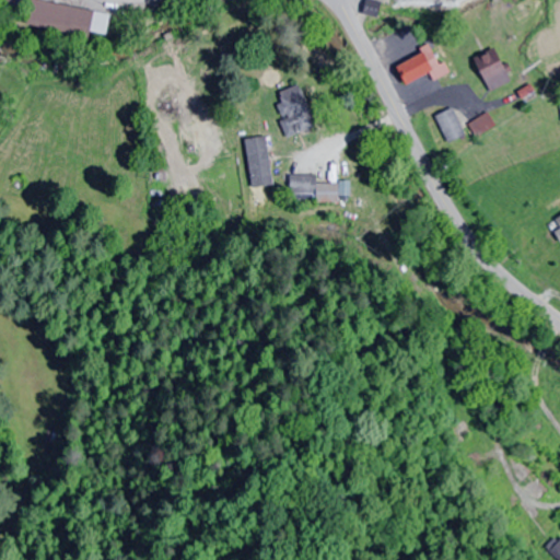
[(34,0),(0,0),(0,2),(20,7),(20,0),(30,0),(31,0),(26,24),(106,39),(111,14),(34,0)]
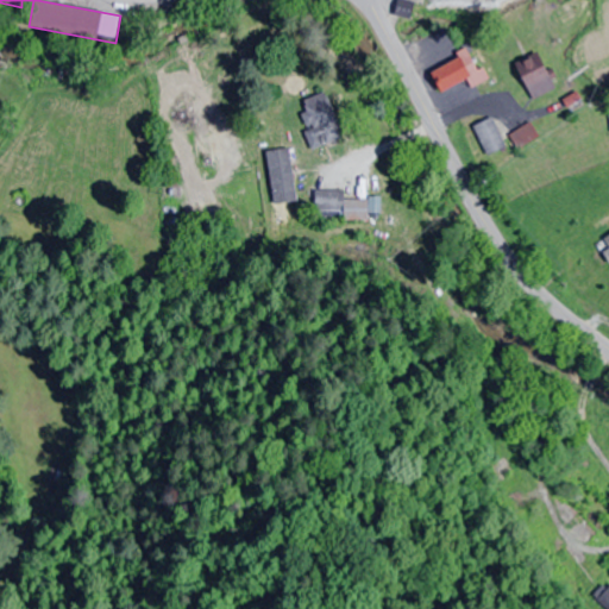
[(578,18),(570,2),(554,11),(563,26),(578,18)]
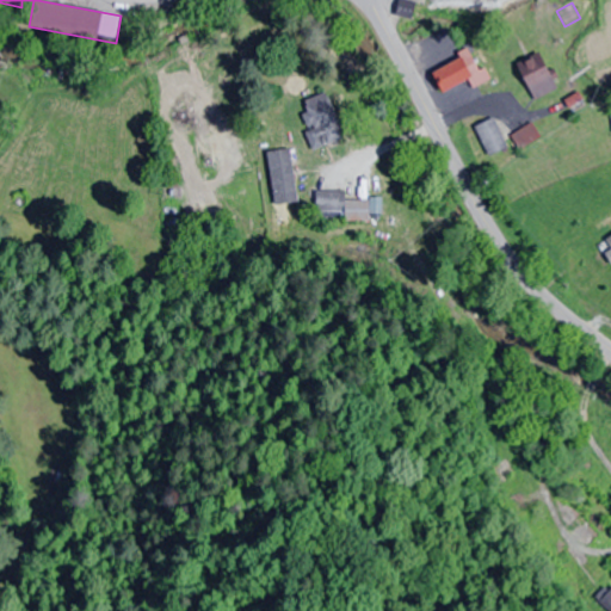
[(436,71),(446,91),(469,79),(474,90),(492,80),(485,68),(480,71),(469,51),(436,71)]
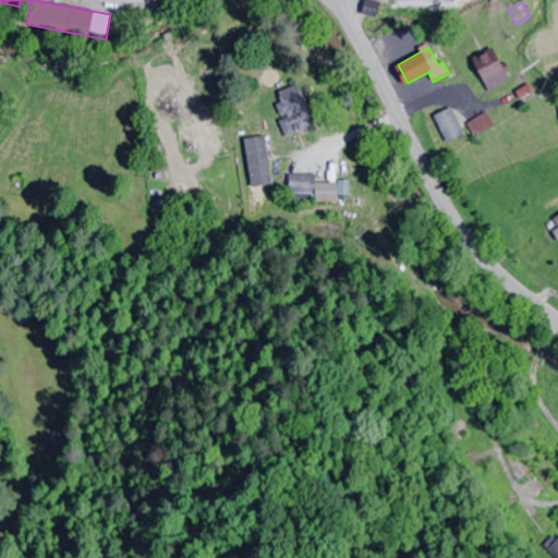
[(486,91),(508,84),(497,50),(475,57),(486,91)]
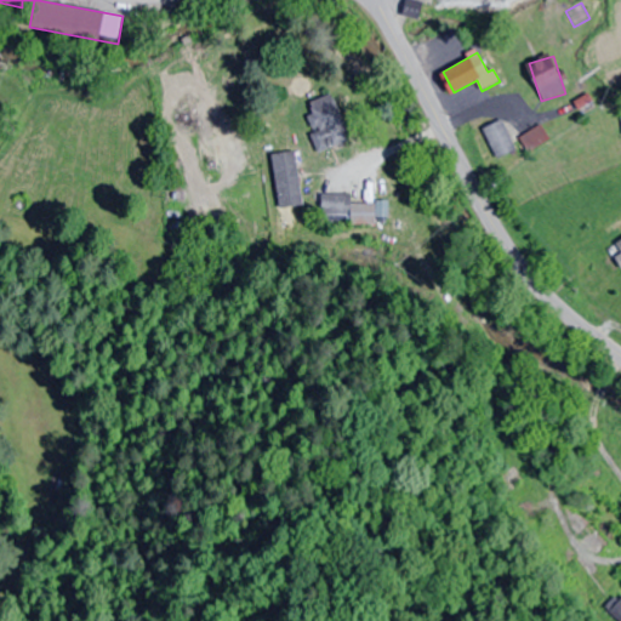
[(319,153),(351,142),(335,95),(308,103),(318,134),(313,135),(319,153)]
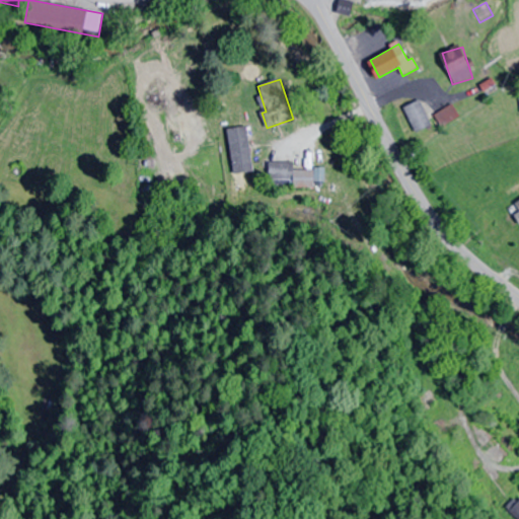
[(404,107),(416,133),(433,126),(421,100),(404,107)]
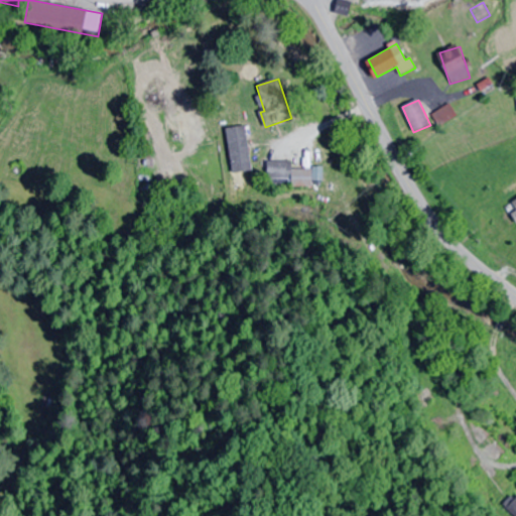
[(441,126),(458,115),(449,104),(433,114),(441,126)]
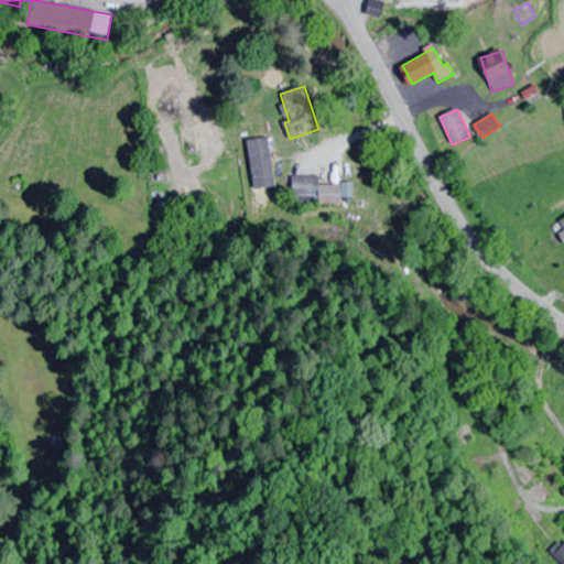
[(318,205),(343,205),(343,186),(320,186),(320,177),(292,177),(292,201),(318,201),(318,205)]
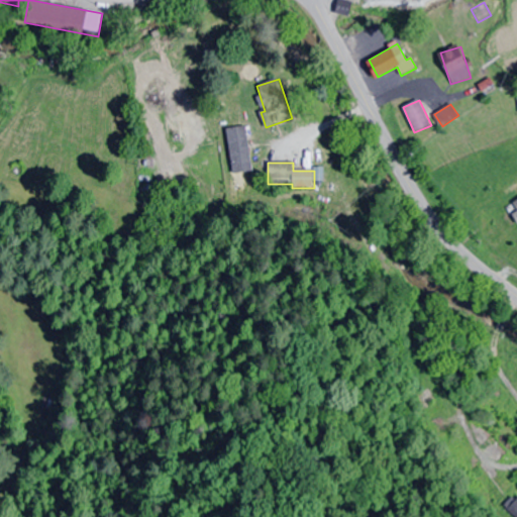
[(516,516),(516,496),(505,508),(514,516),(516,516)]
